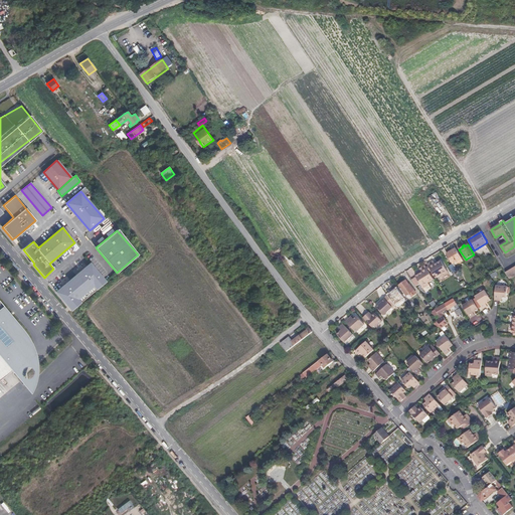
[(454,264),(462,259),(456,248),(447,253),(453,264),(449,266),(454,275),(459,272),(454,264)]
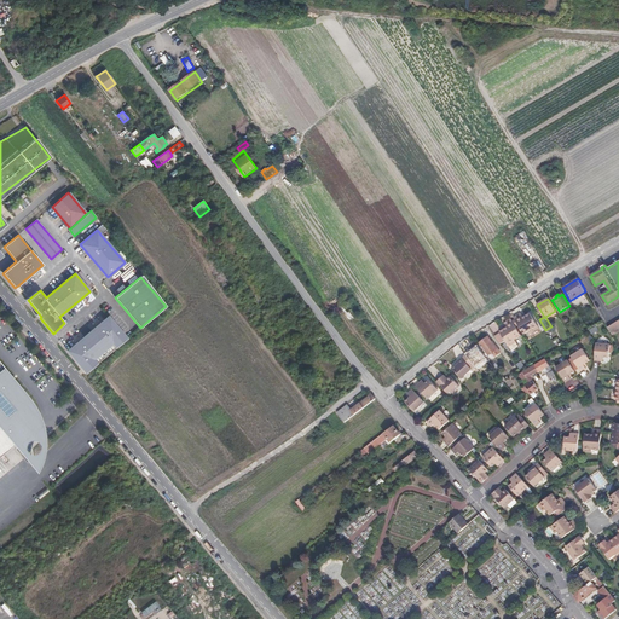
[(574,306),(577,313),(585,311),(582,302),(574,306)]
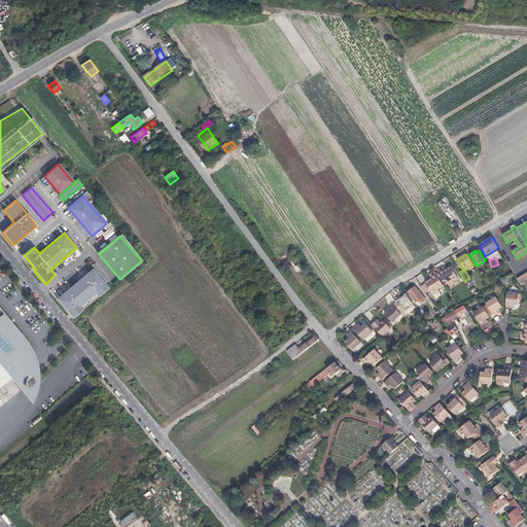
[(444,267),(437,270),(446,284),(452,281),(453,283),(459,279),(452,267),(448,270),(448,271),(447,272),(446,271),(444,267)]
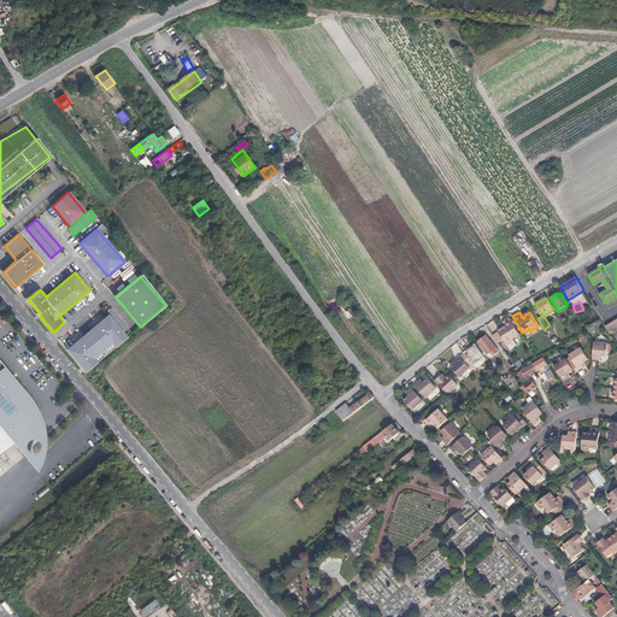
[(68,350),(86,372),(112,350),(127,338),(109,316),(68,350)]
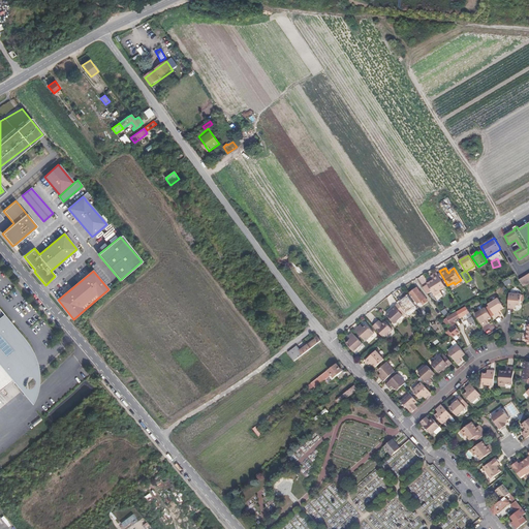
[(445,287),(437,273),(431,276),(433,280),(434,282),(432,283),(432,281),(428,283),(428,284),(424,287),(428,293),(432,291),(435,297),(441,292),(440,290),(445,287)]
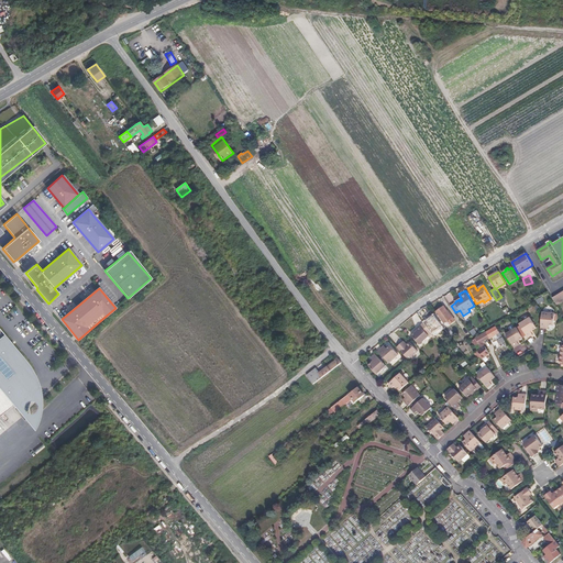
[(562,301),(562,290),(553,298),(558,305),(562,301)]
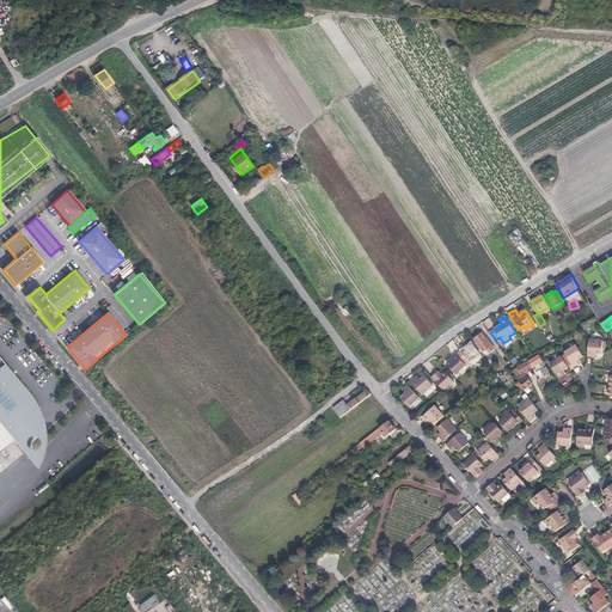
[(490,353),(495,349),(483,332),(475,338),(477,343),(484,352),(487,349),(490,353)]
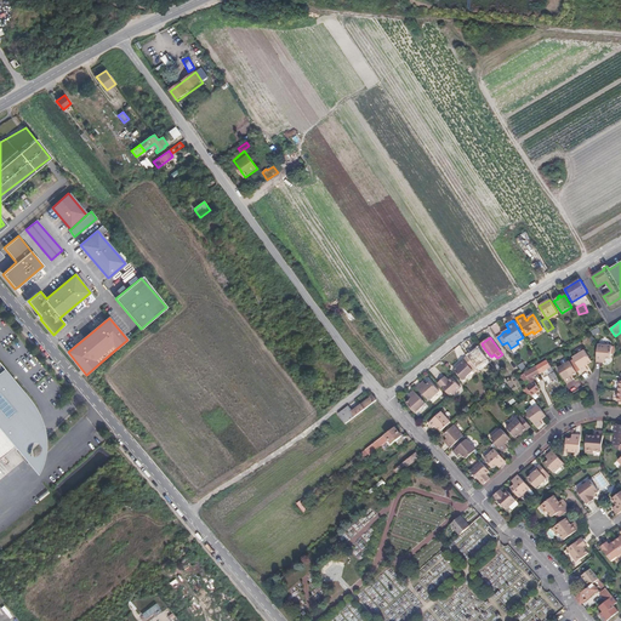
[(598,345),(597,362),(603,363),(603,358),(605,358),(610,359),(611,346),(598,345)]
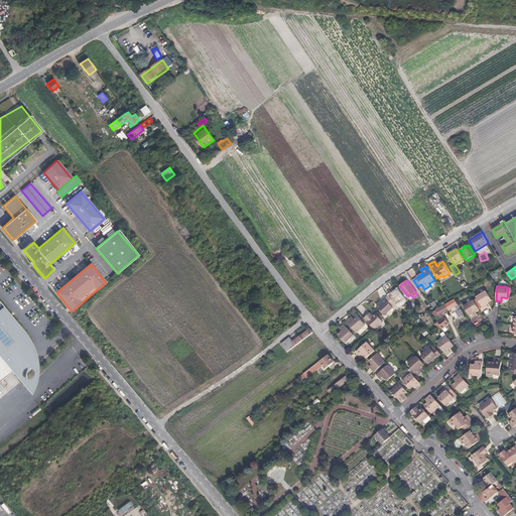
[(398,288),(388,295),(396,306),(406,299),(398,288)]
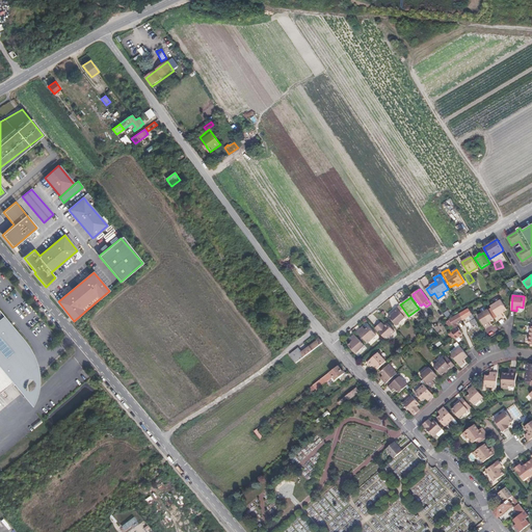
[(490,307),(499,319),(503,316),(502,314),(502,313),(503,312),(507,310),(501,300),(490,307)]
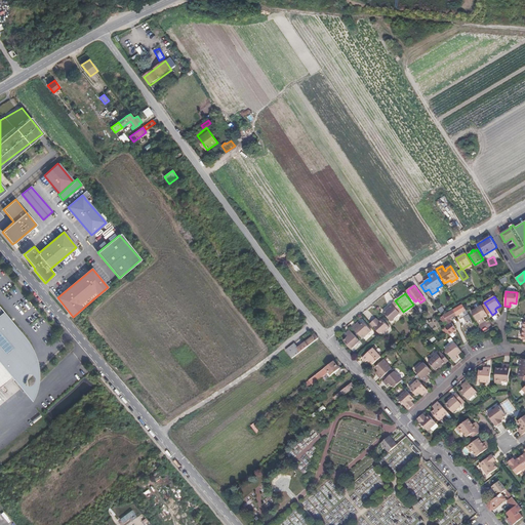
[(392,321),(403,312),(395,300),(389,307),(390,308),(388,310),(384,313),(392,321)]
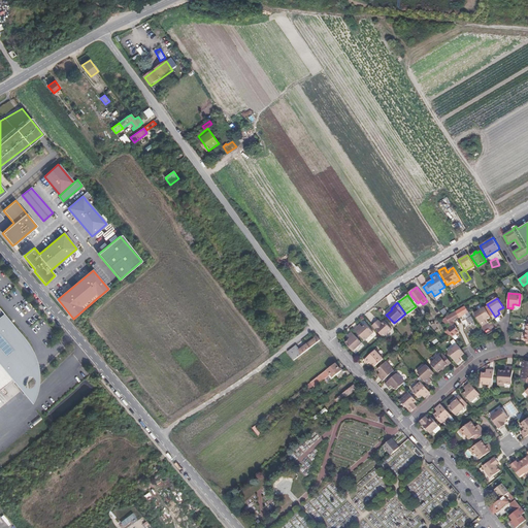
[(465,319),(471,315),(465,306),(447,318),(442,320),(446,325),(449,323),(451,325),(452,328),(449,329),(451,333),(451,334),(451,335),(453,337),(460,332),(454,323),(453,321),(454,320),(456,319),(456,318),(458,317),(459,318),(463,315),(465,319)]
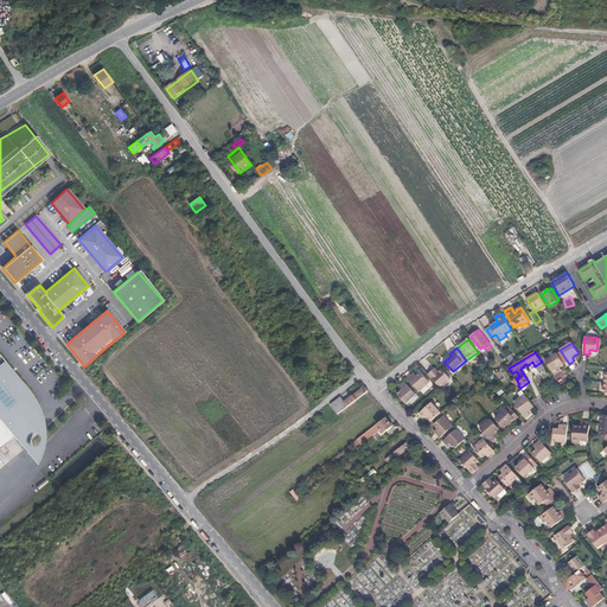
[(564,364),(557,353),(545,360),(554,375),(560,371),(558,369),(557,368),(560,366),(564,364)]
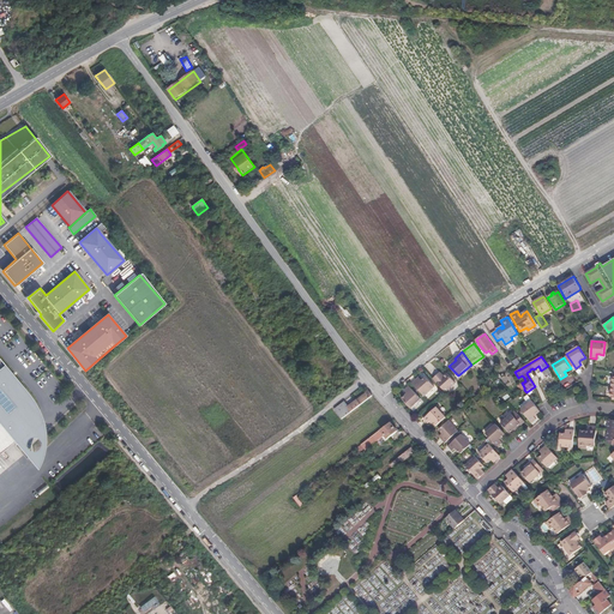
[(0,451),(13,441),(8,437),(38,413),(36,408),(32,401),(29,396),(5,367),(0,360),(0,451)]
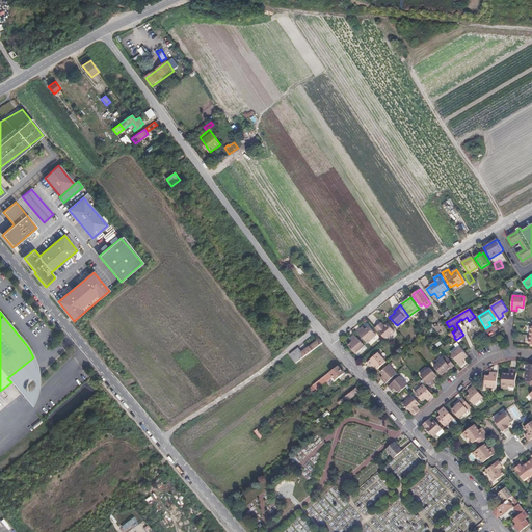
[(379,324),(375,327),(387,340),(395,331),(388,323),(384,326),(382,327),(379,324)]
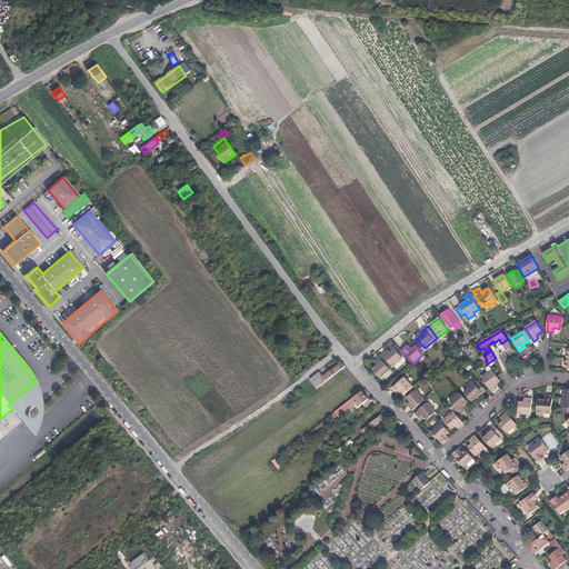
[(387,351),(382,355),(386,359),(389,362),(393,367),(402,358),(395,349),(391,352),(389,353),(387,351)]
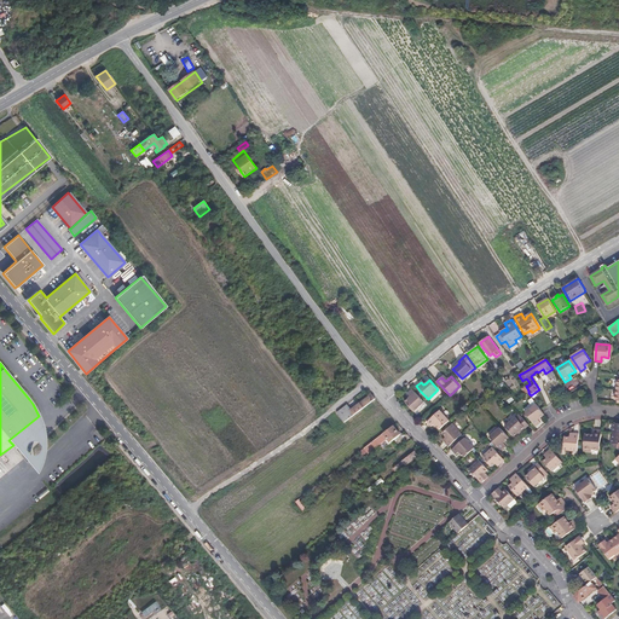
[(424,403),(412,389),(408,394),(410,395),(411,397),(409,399),(405,401),(414,411),(424,403)]
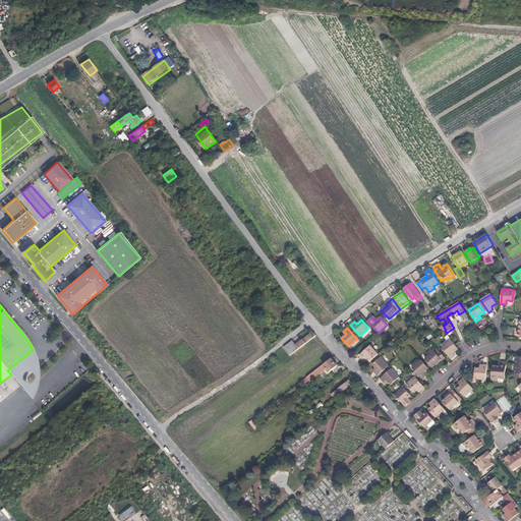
[(290,355),(316,336),(313,332),(296,345),(292,340),(284,347),(290,355)]
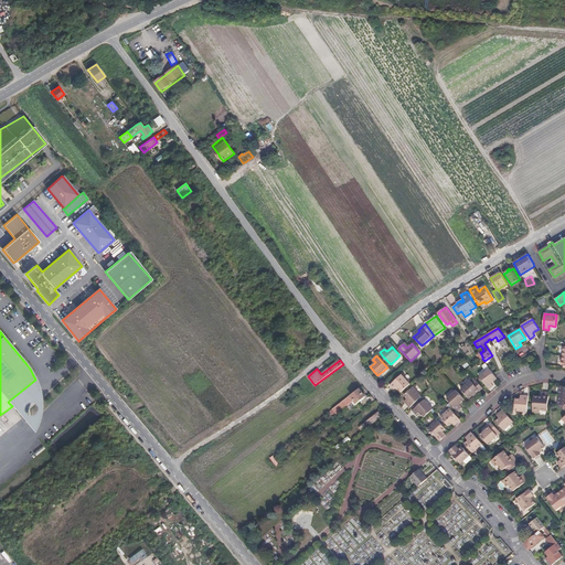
[(479,376),(489,390),(493,386),(492,384),(491,383),(493,381),(497,379),(490,369),(479,376)]
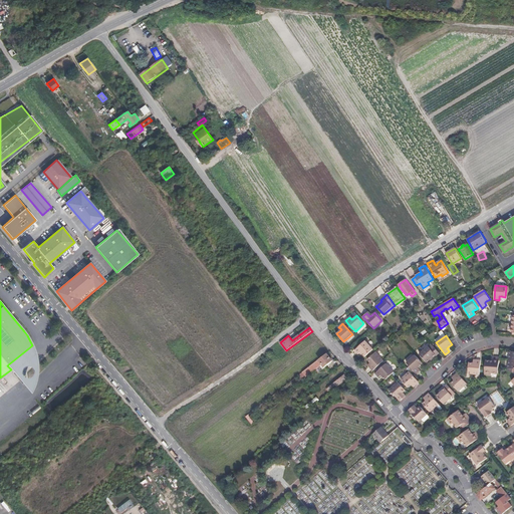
[(365,340),(354,350),(358,354),(360,353),(361,352),(362,353),(365,356),(373,349),(365,340)]
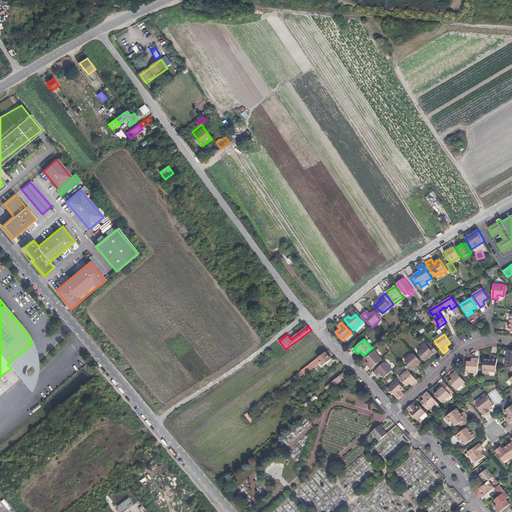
[(429,343),(418,353),(425,361),(428,358),(431,356),(432,357),(437,352),(429,343)]
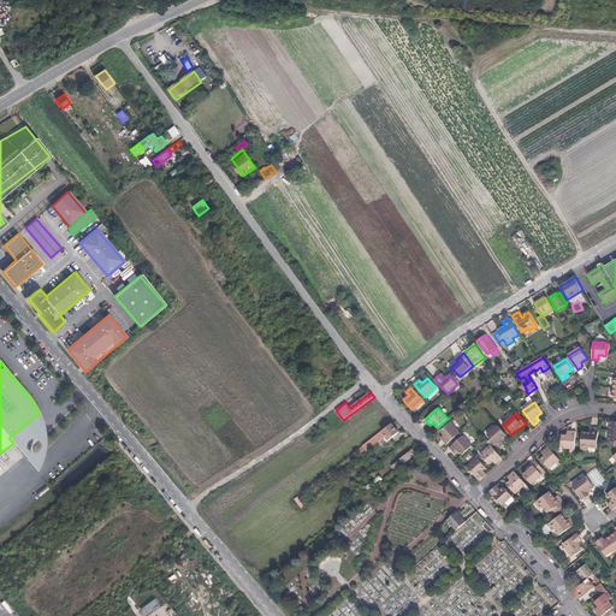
[(13,443),(36,471),(39,465),(41,457),(43,448),(45,438),(43,427),(42,422),(39,414),(9,438),(13,443)]
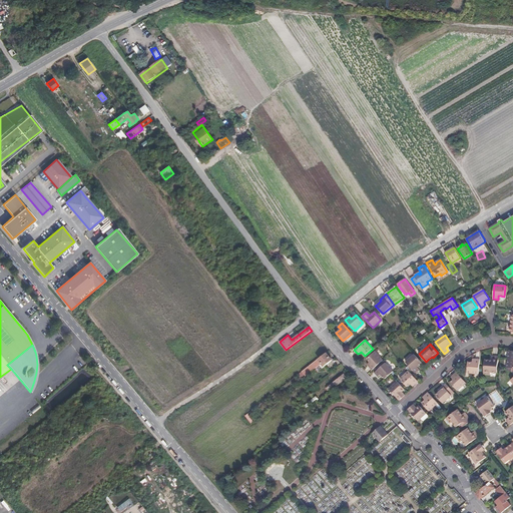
[(369,366),(373,370),(383,360),(375,352),(367,359),(370,362),(372,364),(369,366)]
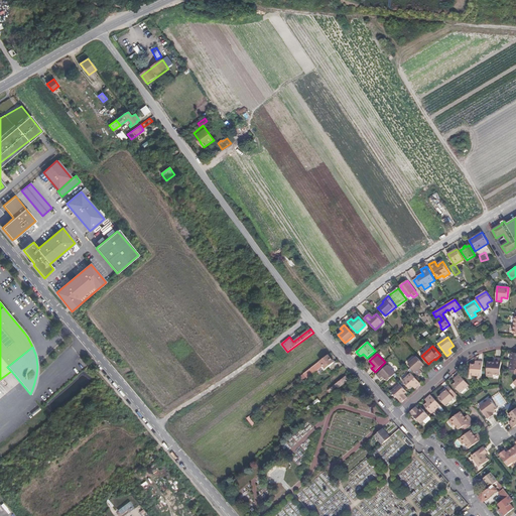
[(324,370),(335,362),(329,355),(320,362),(324,366),(321,368),(324,370)]
